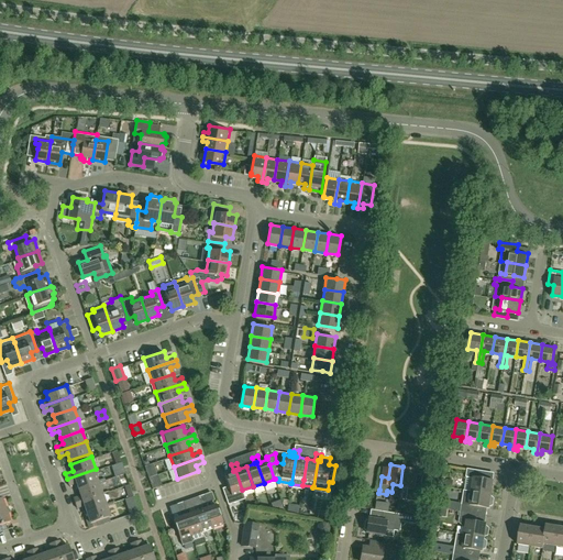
[(420,482),(414,481),(416,469),(403,467),(400,485),(407,486),(406,494),(411,495),(410,498),(418,500),(420,482)]
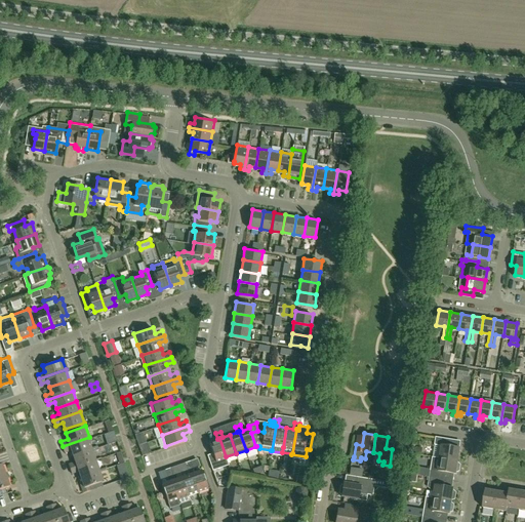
[(458,459),(460,446),(447,444),(448,437),(436,435),(433,455),(440,456),(458,459)]
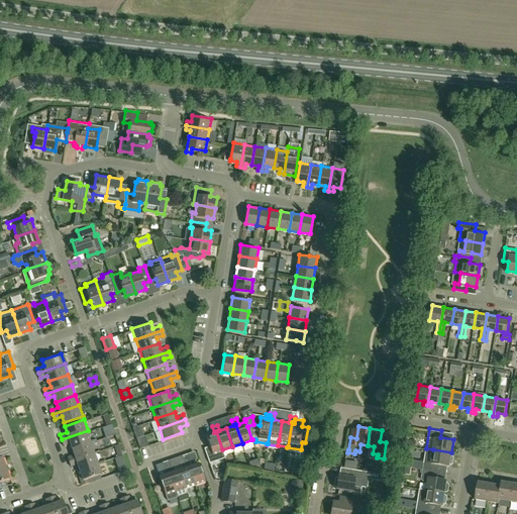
[(72,447),(91,440),(88,430),(62,439),(64,443),(70,441),(72,447)]
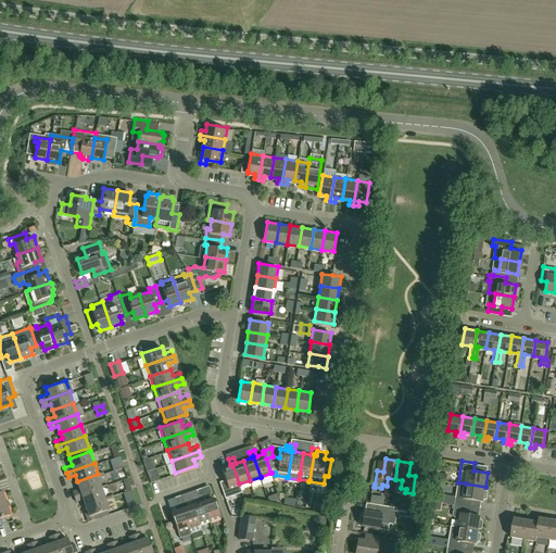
[(225,478),(219,480),(225,495),(241,490),(239,484),(232,464),(230,465),(222,468),(225,478)]
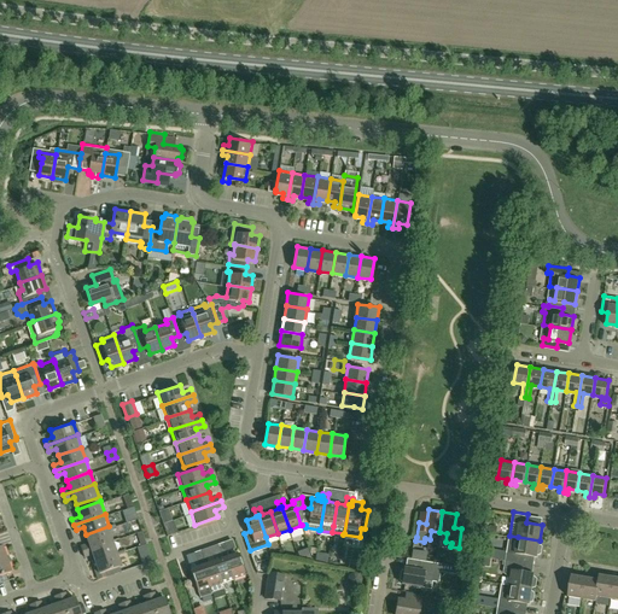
[(82,549),(114,538),(109,526),(86,534),(88,541),(80,544),(82,549)]
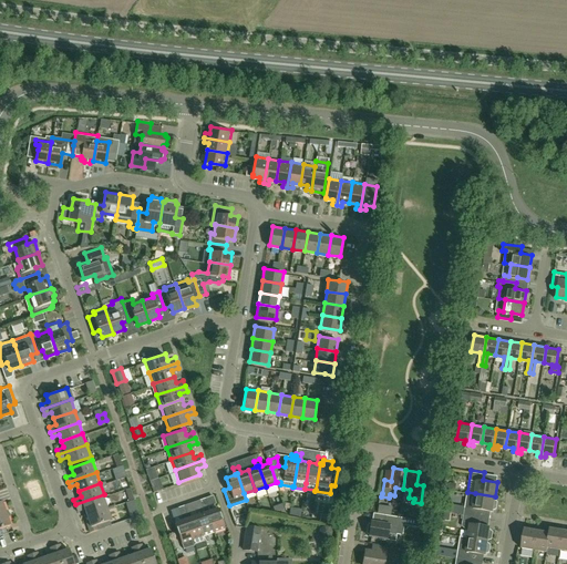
[(131,501),(136,499),(132,486),(126,490),(131,501)]
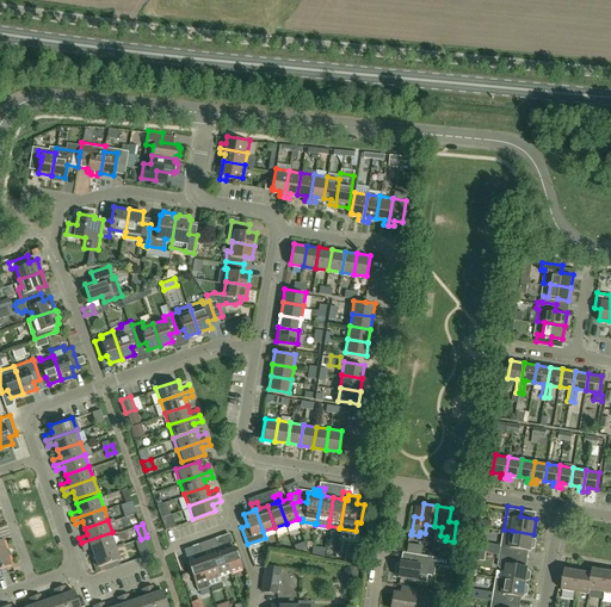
[(536,538),(534,536),(534,534),(512,531),(504,530),(500,552),(514,555),(516,546),(531,549),(531,546),(535,545),(536,538)]
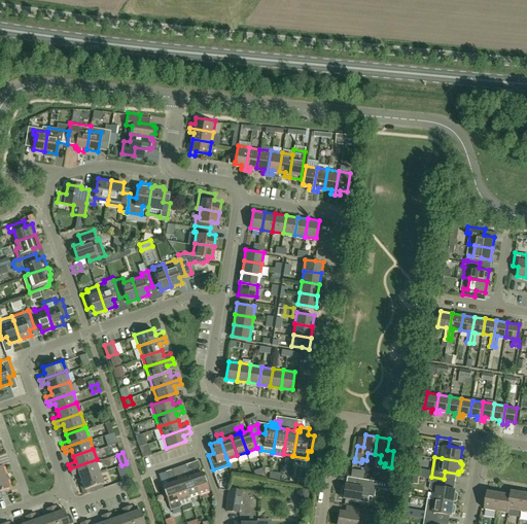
[(81,479),(101,473),(97,459),(70,468),(72,474),(78,470),(81,479)]
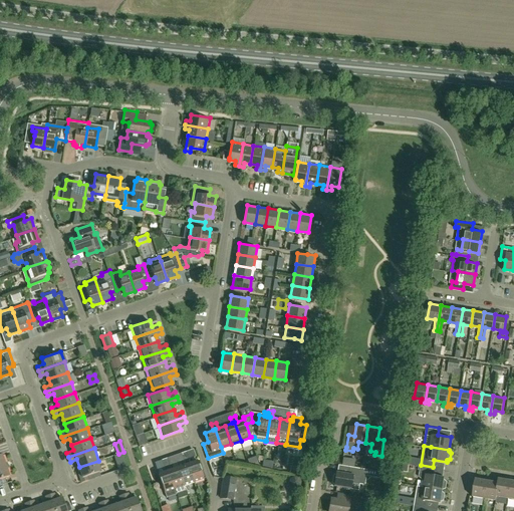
[(204,477),(198,459),(190,461),(188,455),(183,457),(184,459),(185,463),(188,462),(194,480),(204,477)]
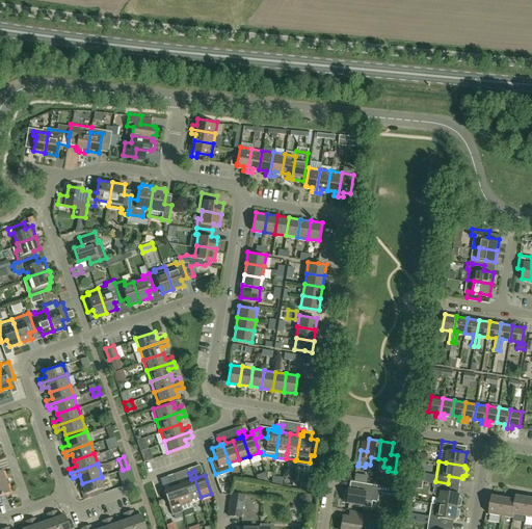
[(191,479),(190,475),(183,477),(184,481),(190,501),(201,497),(194,478),(191,479)]
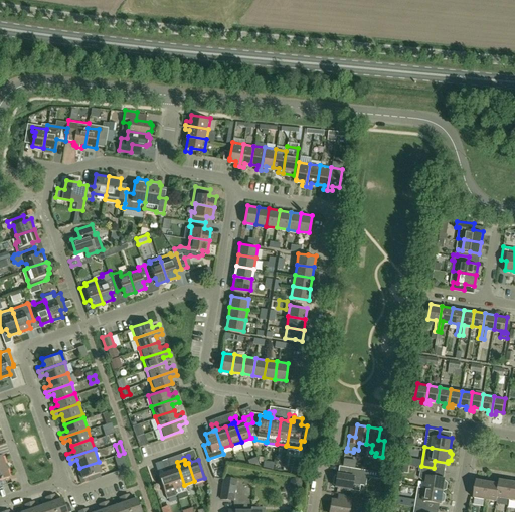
[(87,475),(102,470),(99,462),(79,468),(82,476),(79,477),(81,481),(89,479),(87,475)]
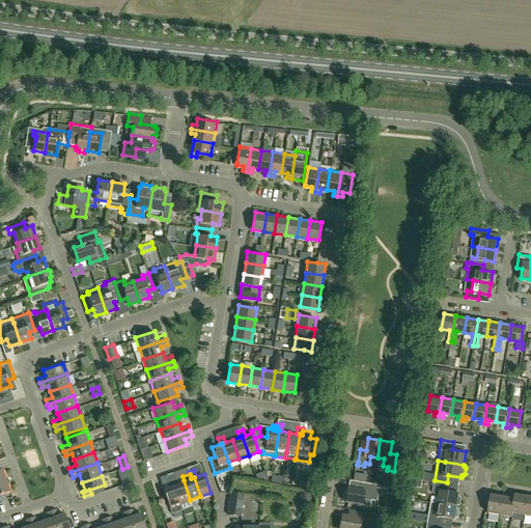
[(190,500),(184,480),(176,483),(174,477),(169,479),(171,485),(173,484),(182,507),(192,503),(190,500)]
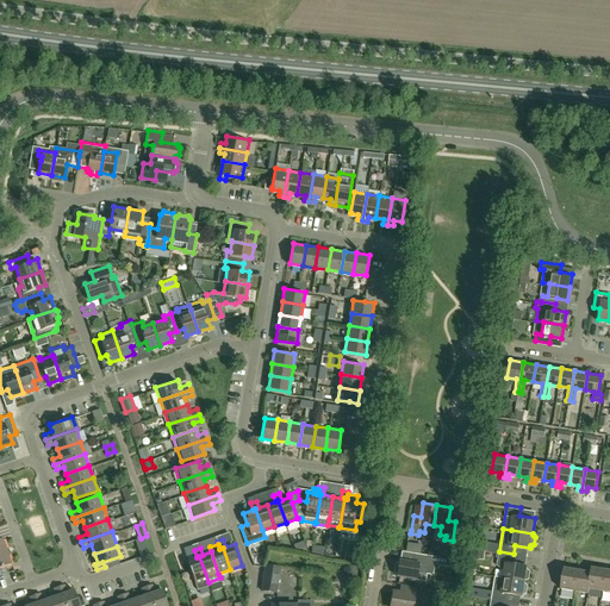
[(0,566),(11,562),(7,549),(0,551),(0,566)]
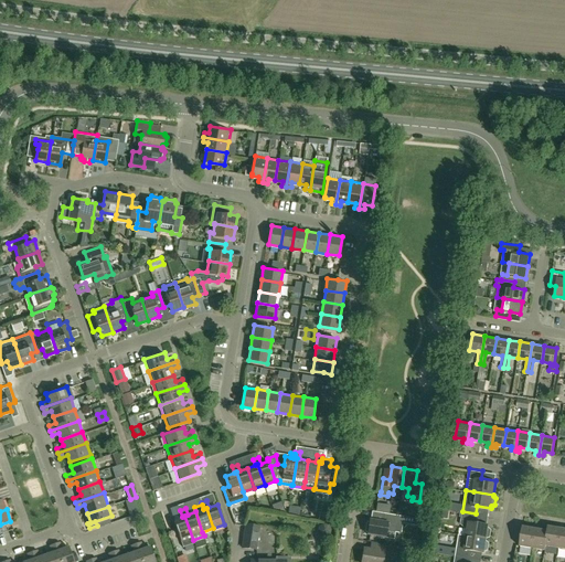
[(404,515),(397,513),(383,511),(382,520),(370,518),(370,520),(368,519),(365,529),(368,530),(368,532),(385,536),(386,529),(401,531),(404,515)]
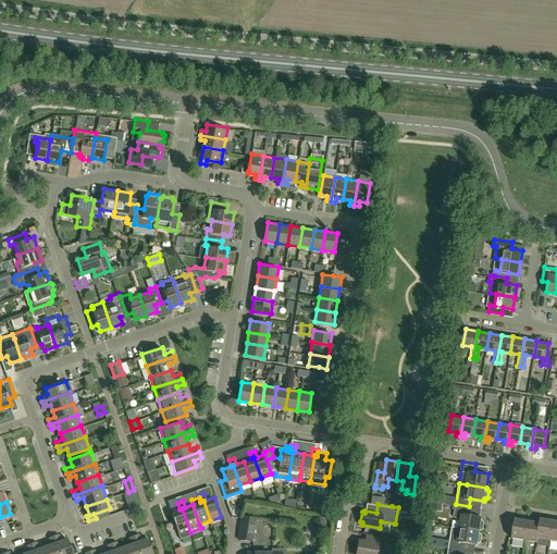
[(479,529),(481,516),(468,514),(469,506),(456,504),(454,515),(461,520),(460,527),(479,529)]
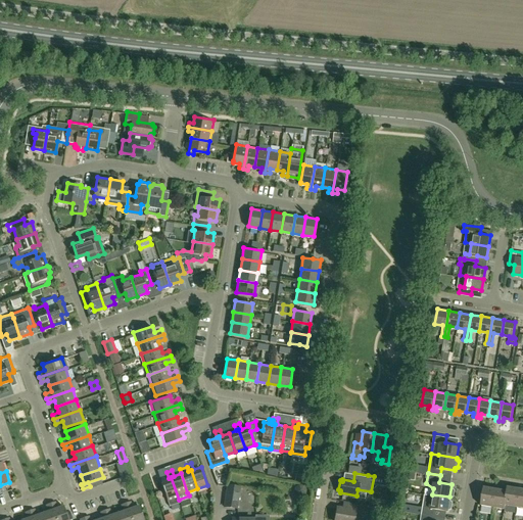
[(171,477),(169,478),(161,480),(170,505),(180,501),(179,500),(171,477)]
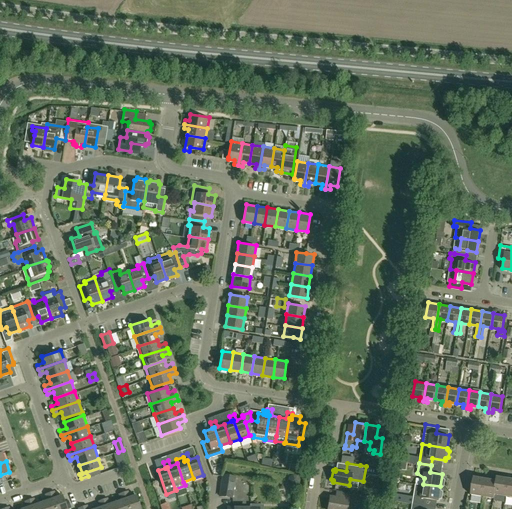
[(235,475),(223,473),(220,494),(232,495),(235,475)]
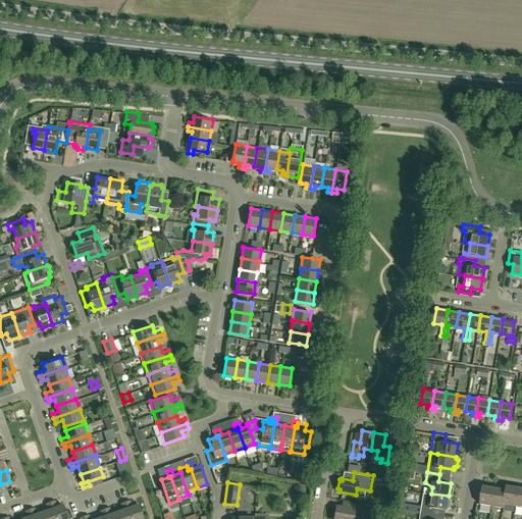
[(491,504),(494,486),(483,484),(480,503),(491,504)]
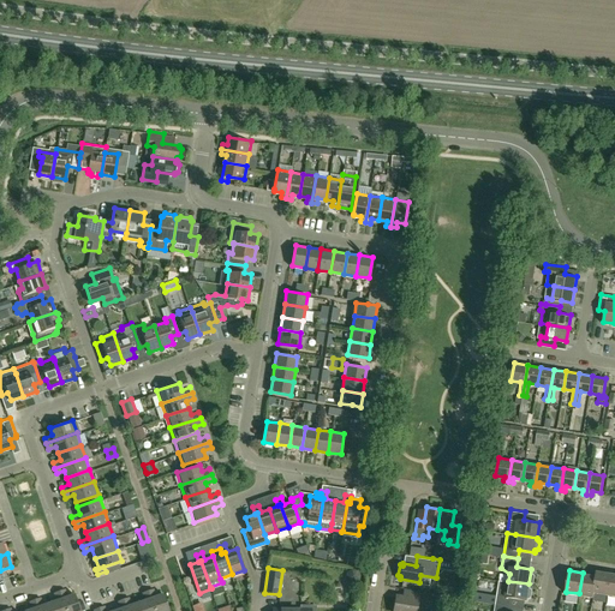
[(607,593),(610,573),(597,570),(596,575),(593,591),(595,591),(607,593)]
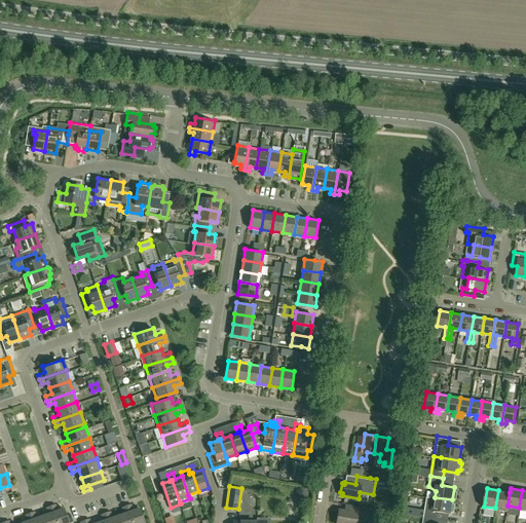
[(508,506),(510,492),(498,490),(495,508),(508,510),(509,506),(508,506)]
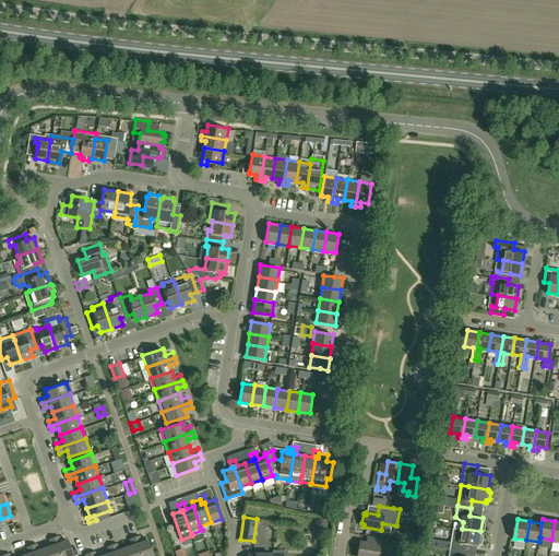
[(483,542),(484,535),(480,533),(480,531),(462,529),(456,528),(455,535),(452,534),(450,548),(464,551),(465,543),(478,545),(479,543),(483,542)]
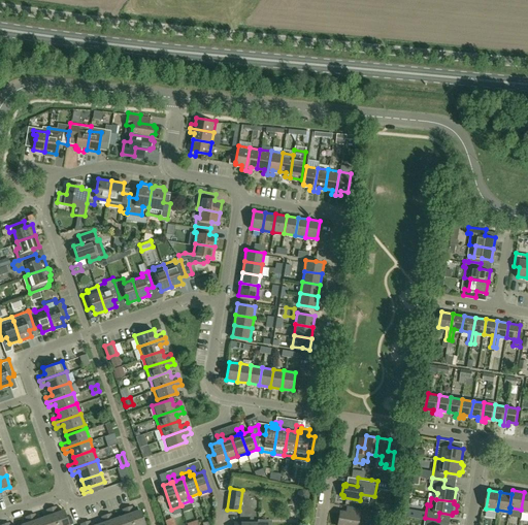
[(69,524),(64,509),(58,511),(56,504),(51,505),(57,524),(69,524)]
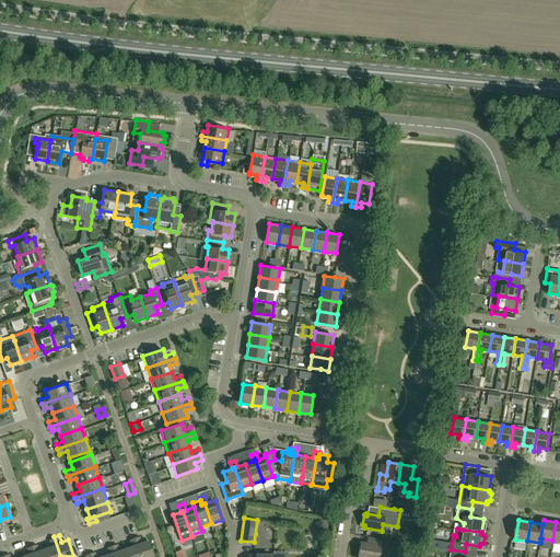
[(154,556),(149,540),(142,542),(139,535),(135,536),(141,556),(154,556)]
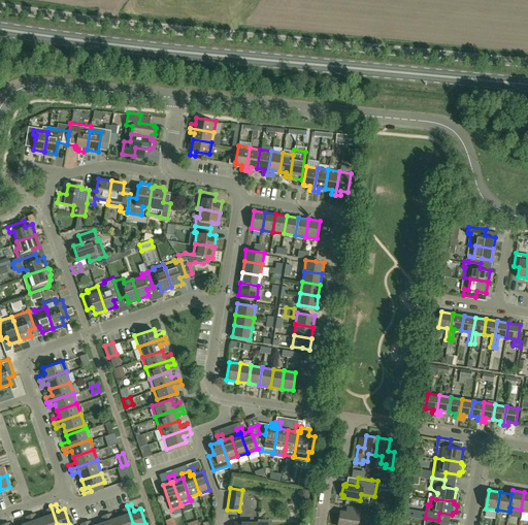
[(57,524),(51,505),(46,507),(48,515),(42,517),(45,524),(57,524)]
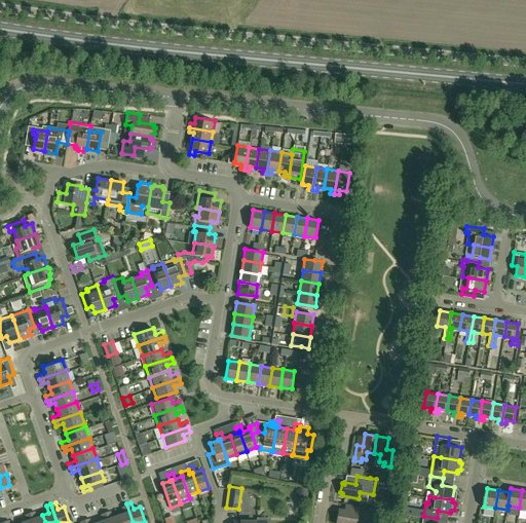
[(133,522),(126,503),(121,506),(124,513),(118,515),(120,522),(133,522)]
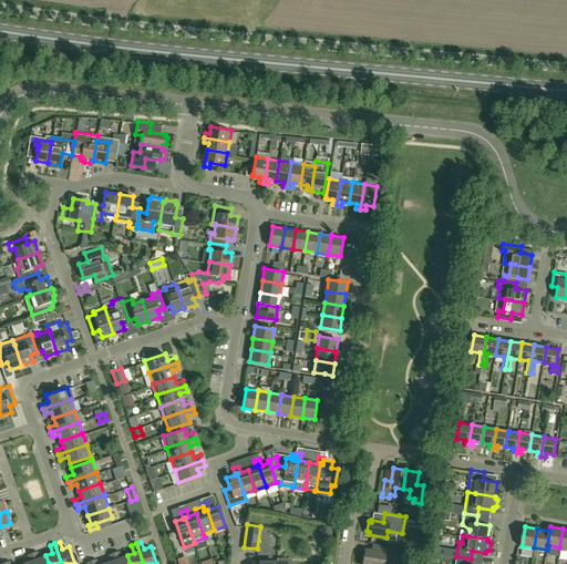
[(363,563),(383,563),(384,559),(402,562),(404,549),(381,544),(380,552),(366,549),(363,563)]
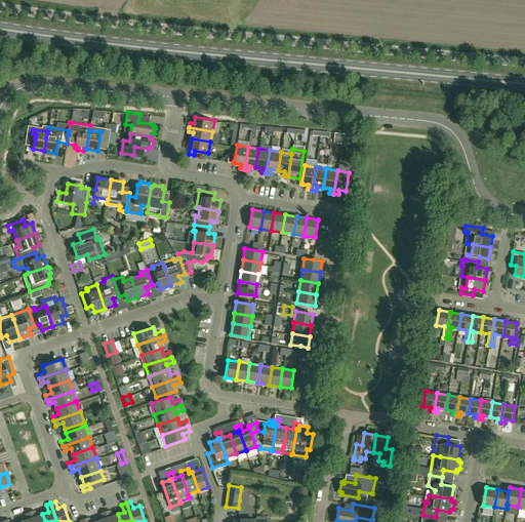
[(45,521),(42,514),(37,516),(35,509),(30,511),(33,521),(45,521)]
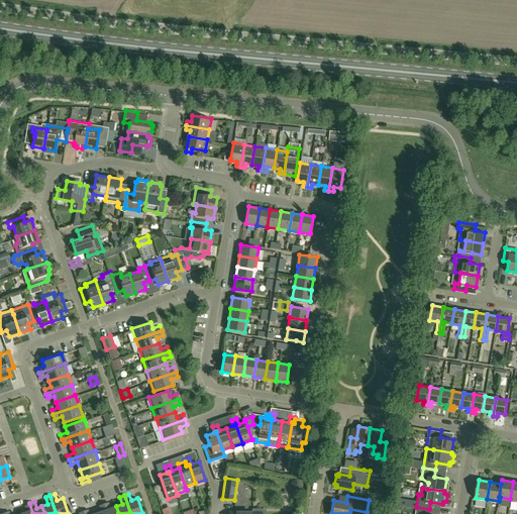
[(118,513),(116,506),(110,507),(108,501),(104,503),(107,513),(118,513)]
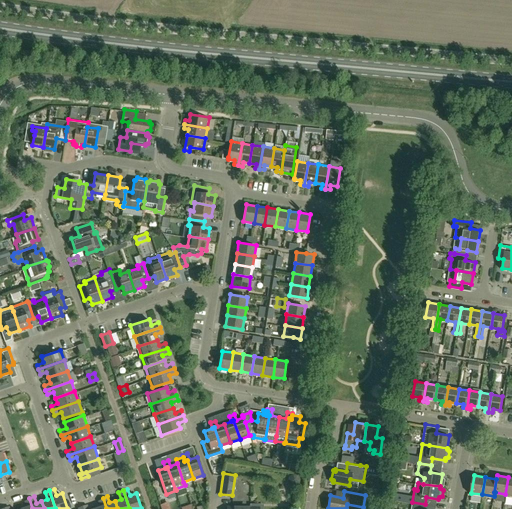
[(32,508),(29,498),(24,499),(27,506),(21,508),(32,508)]
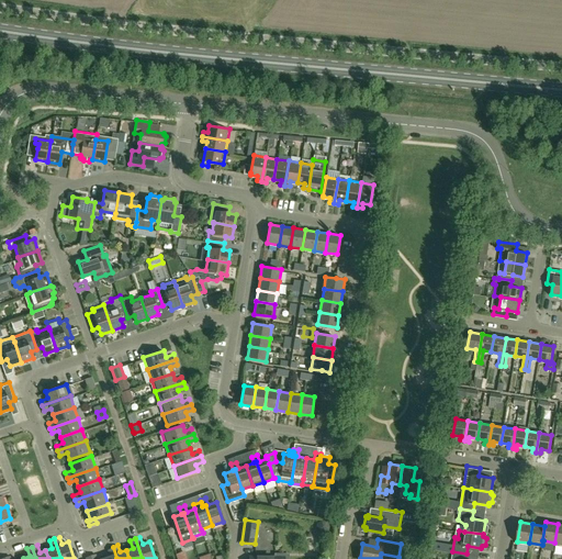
[(116,558),(113,547),(108,548),(110,556),(104,558),(116,558)]
